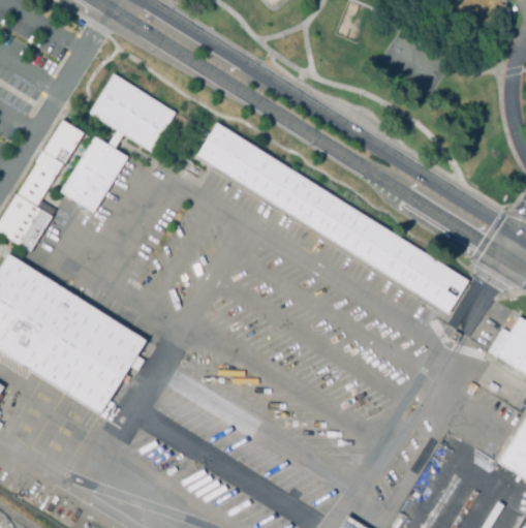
[(60,190),(95,134),(107,143),(116,129),(89,113),(114,73),(176,112),(151,150),(124,133),(115,148),(128,156),(94,211),(60,190)]
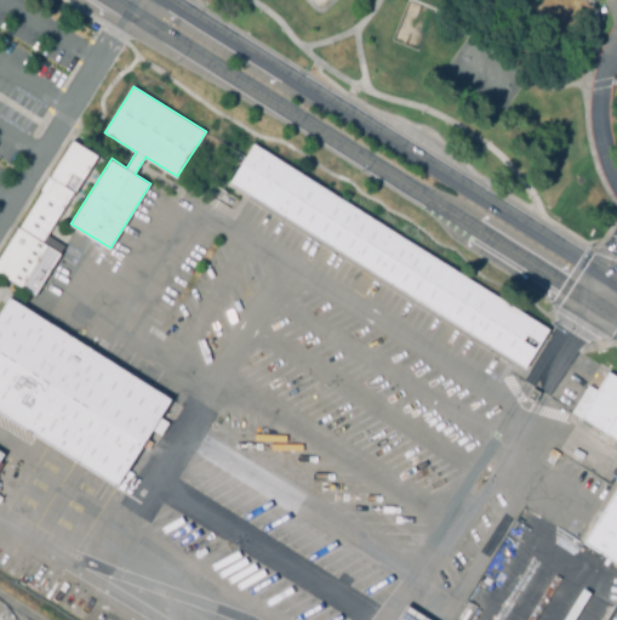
[(0,274),(0,255),(18,226),(20,227),(43,191),(41,189),(73,138),(98,154),(49,234),(67,245),(35,296),(0,274)]
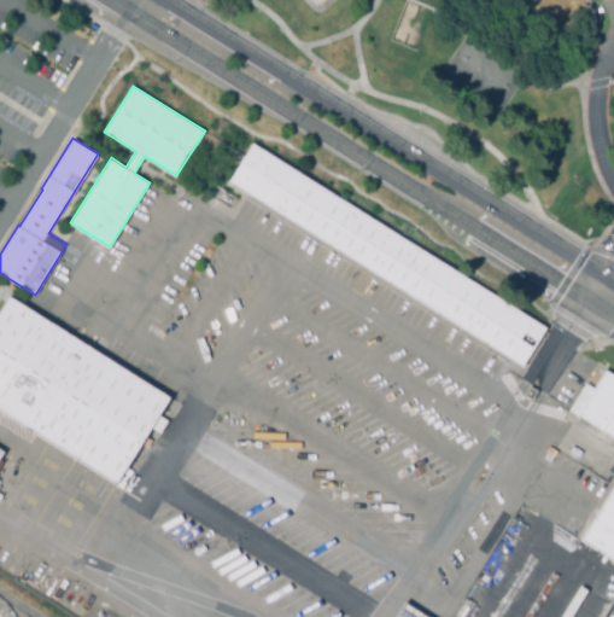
[(229,180),(524,366),(548,327),(253,141),(229,180)]
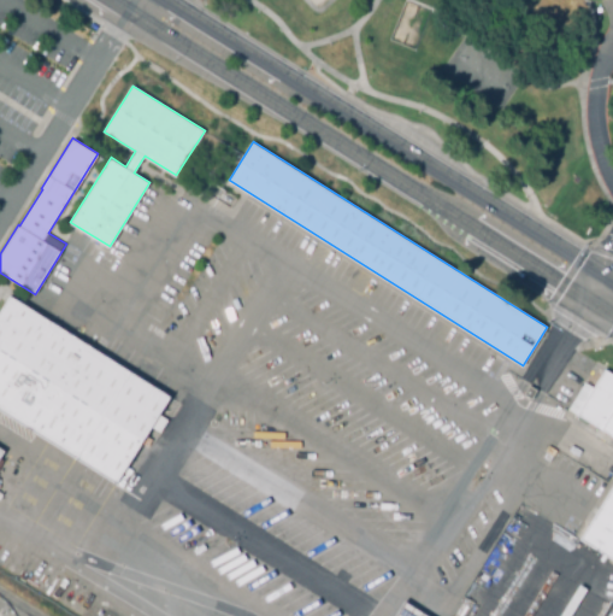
[(0,310),(10,295),(170,396),(116,482),(0,409),(0,310)]
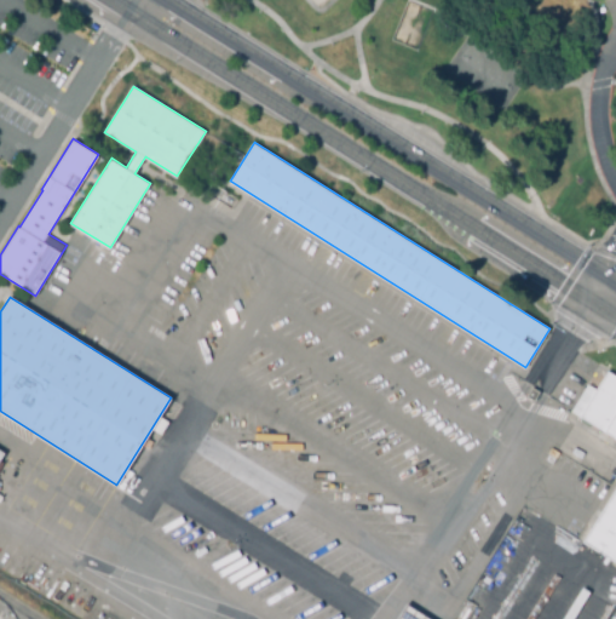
[(615,437),(571,411),(588,383),(597,389),(608,371),(615,374),(615,437)]
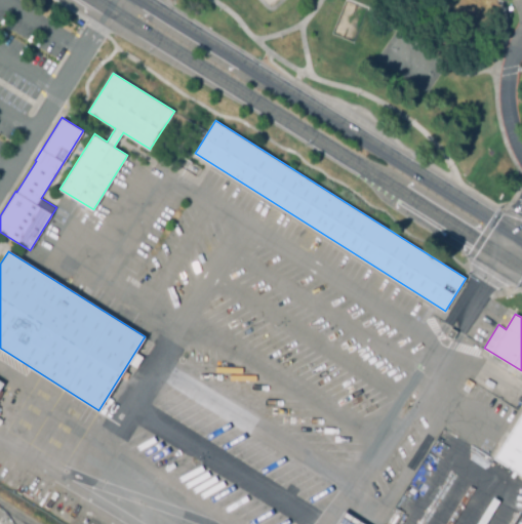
[(521,475),(494,457),(521,413),(521,475)]
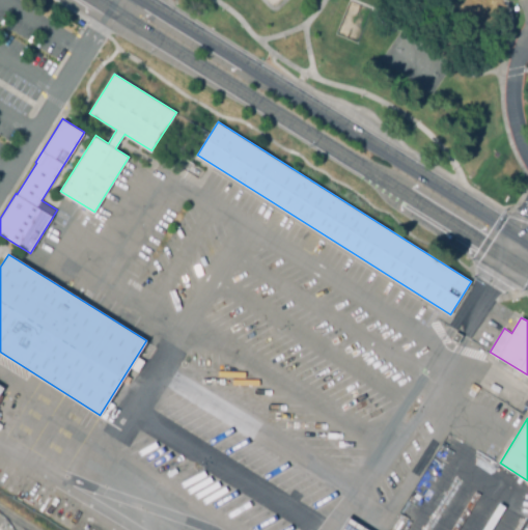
[(369,529),(349,517),(339,529),(369,529)]
